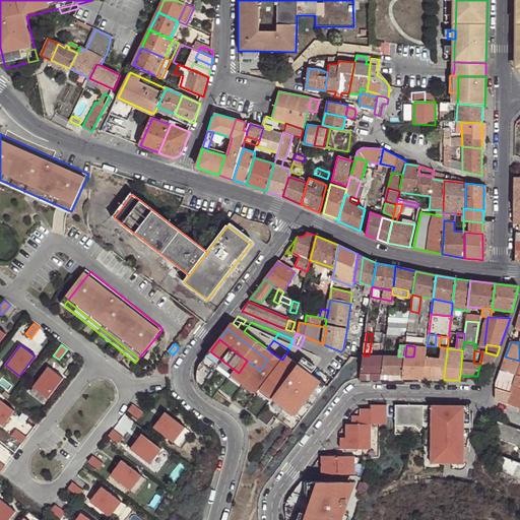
[(488,371),(497,355),(485,352),(482,352),(480,364),(478,371),(484,372),(486,372),(488,371)]
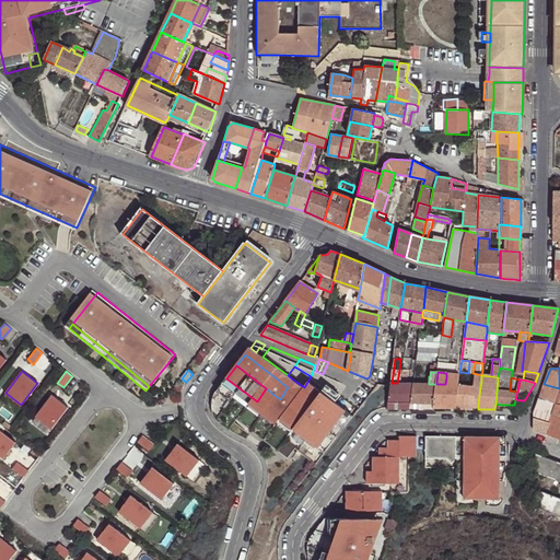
[(397,383),(392,383),(388,404),(411,404),(413,384),(410,384),(397,383)]
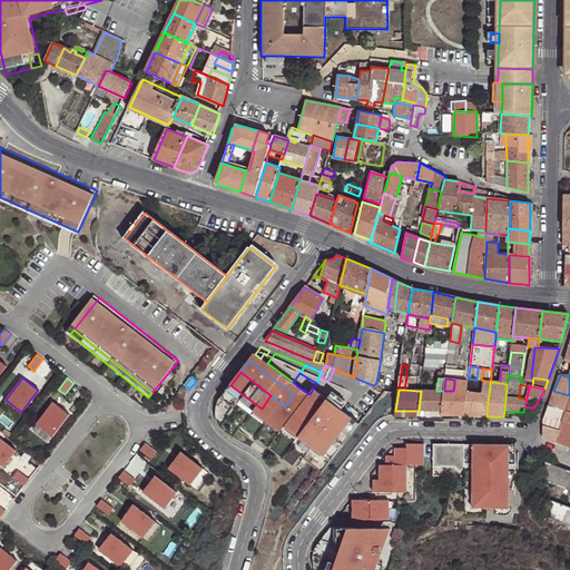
[(419,411),(441,411),(444,391),(436,391),(421,391),(419,411)]
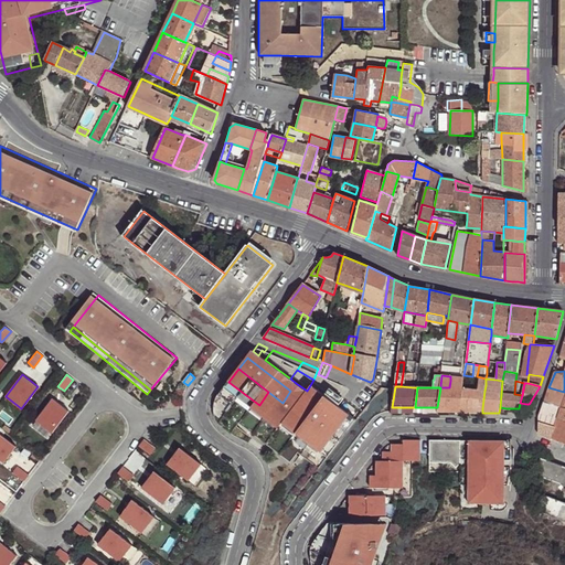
[(437,407),(460,407),(462,388),(449,387),(440,387),(437,407)]
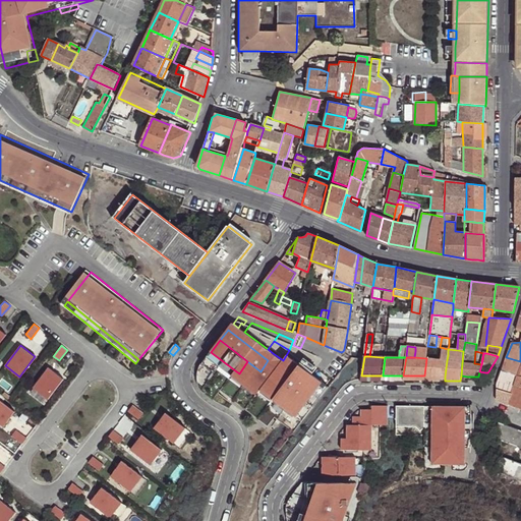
[(506,357),(502,370),(518,375),(520,375),(520,361),(506,357)]
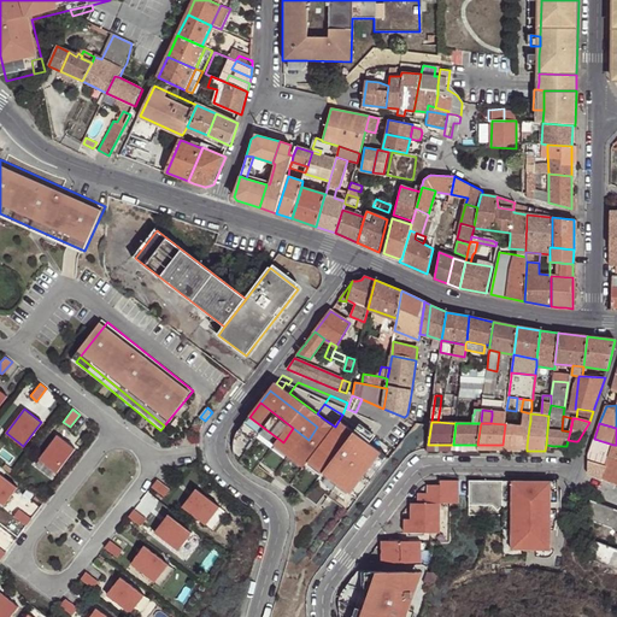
[(503,445),(527,446),(529,427),(522,425),(505,424),(503,445)]
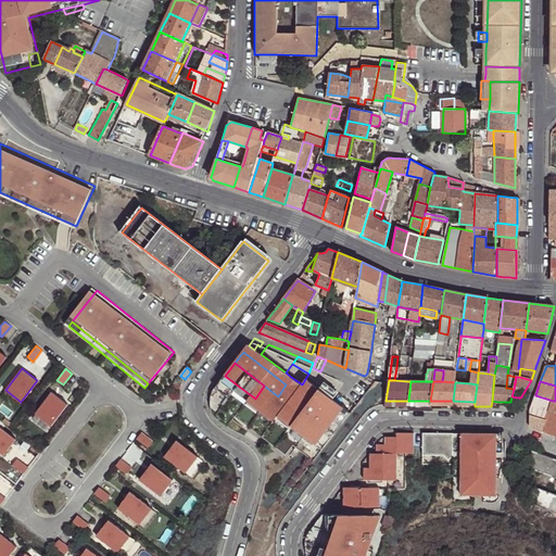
[(278,396),(288,404),(295,390),(286,384),(278,396)]
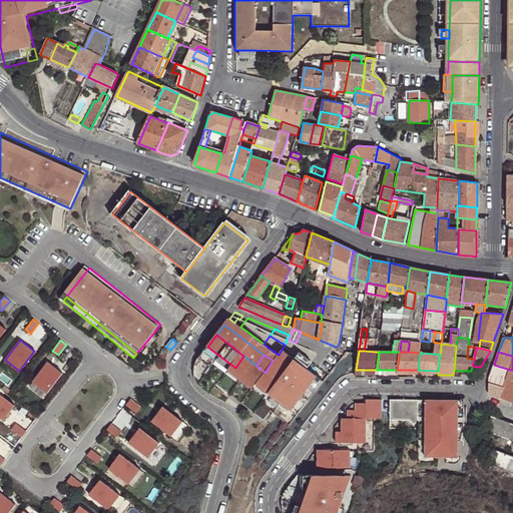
[(235,368),(258,385),(266,373),(257,366),(243,356),(235,368)]
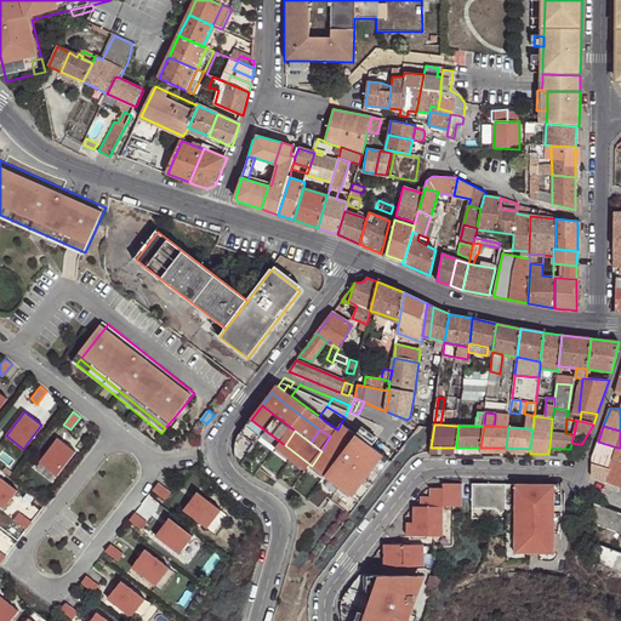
[(58,438),(40,462),(58,476),(77,451),(58,438)]
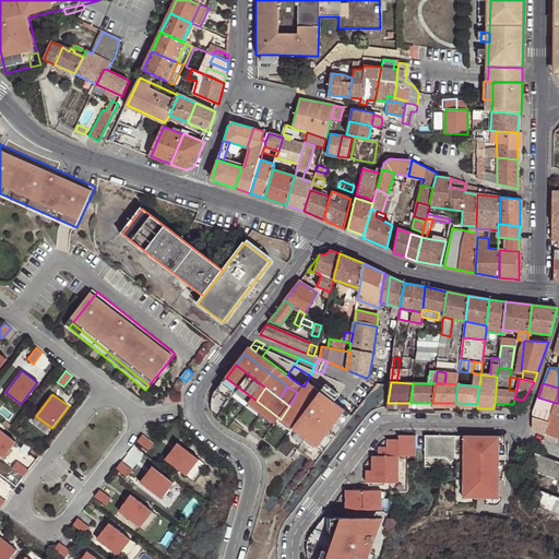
[(533,412),(532,429),(545,435),(556,403),(538,397),(533,412)]
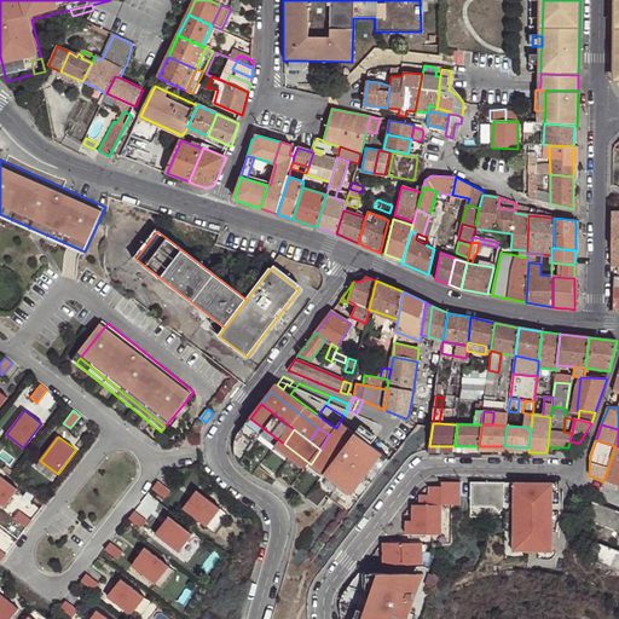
[(618,446),(615,446),(603,481),(618,486),(618,446)]
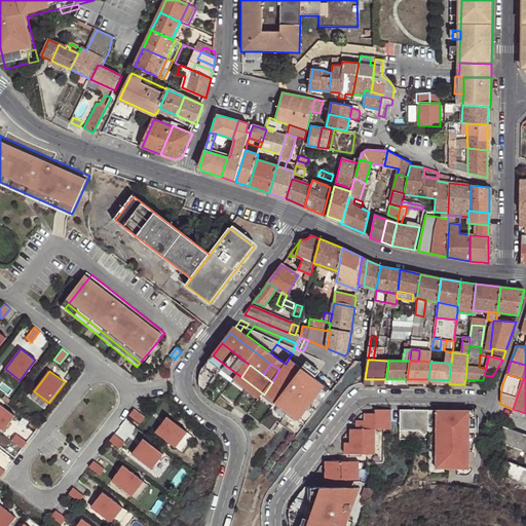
[(0,404),(0,427),(3,430),(14,415),(0,404)]
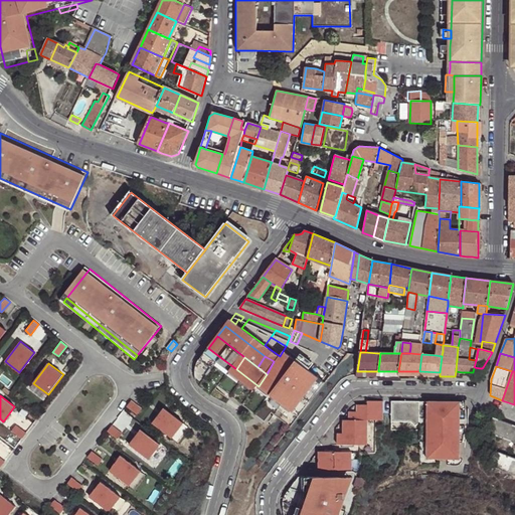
[(132,400),(127,406),(138,414),(142,408),(132,400)]
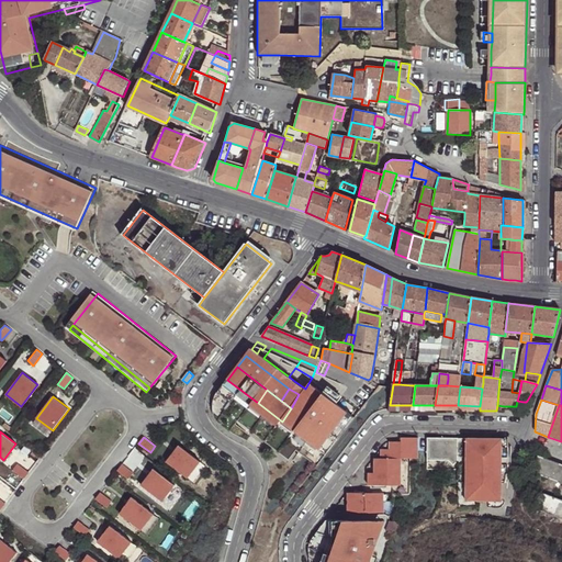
[(417,438),(405,438),(405,442),(401,442),(390,442),(390,450),(381,450),(381,459),(374,459),(374,473),(374,485),(401,486),(401,459),(417,459),(417,438)]
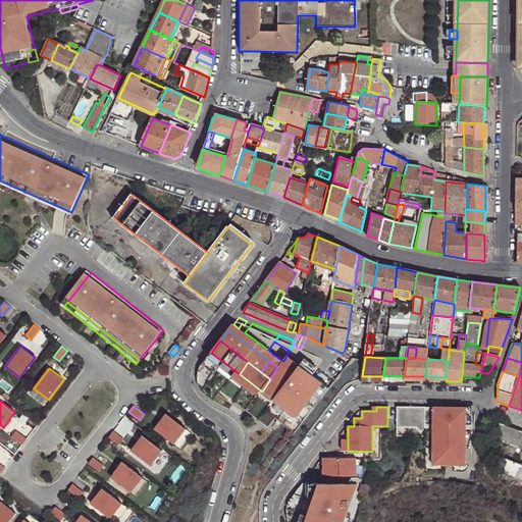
[(425,428),(425,411),(408,410),(408,407),(397,407),(397,428),(416,428),(421,432),(425,428)]
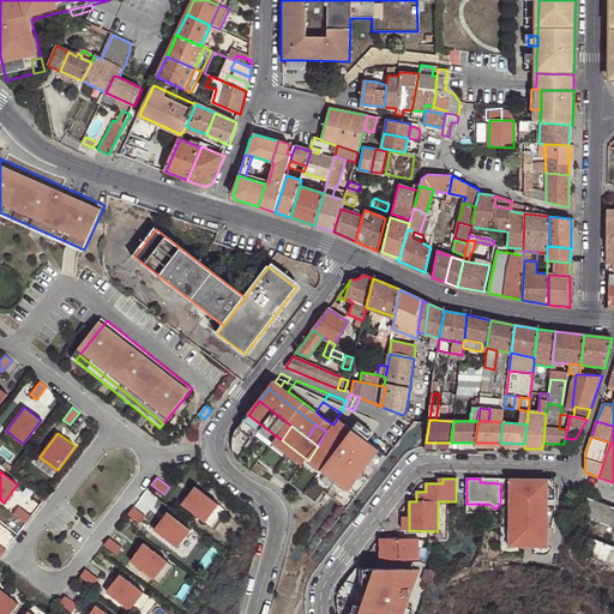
[(554,480),(510,480),(509,547),(547,548),(548,500),(554,500),(554,480)]
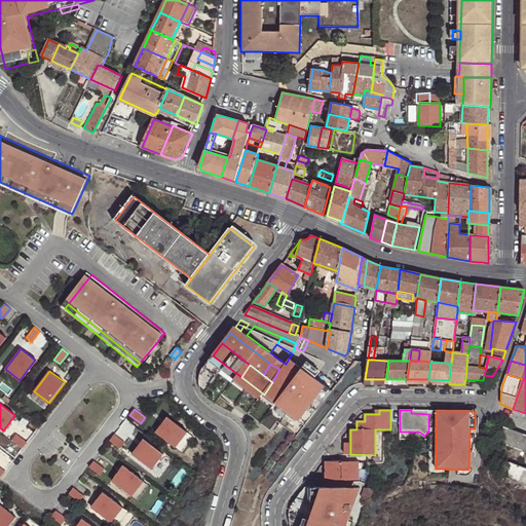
[(167,417),(155,431),(176,448),(187,433),(167,417)]
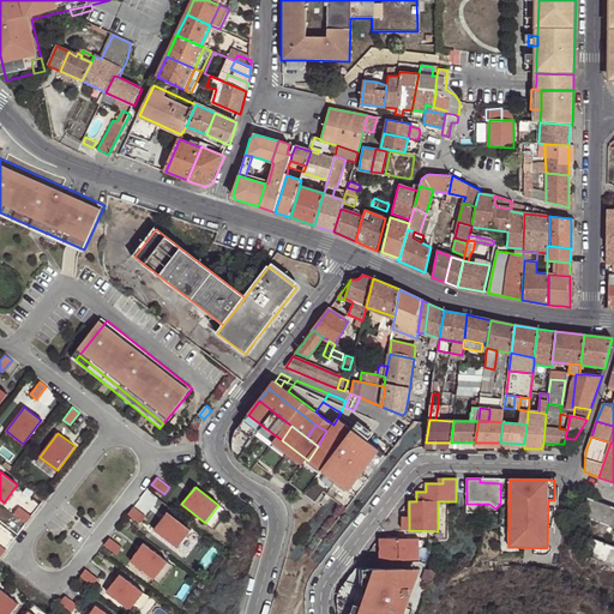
[(613,509),(588,499),(581,516),(613,528),(613,509)]
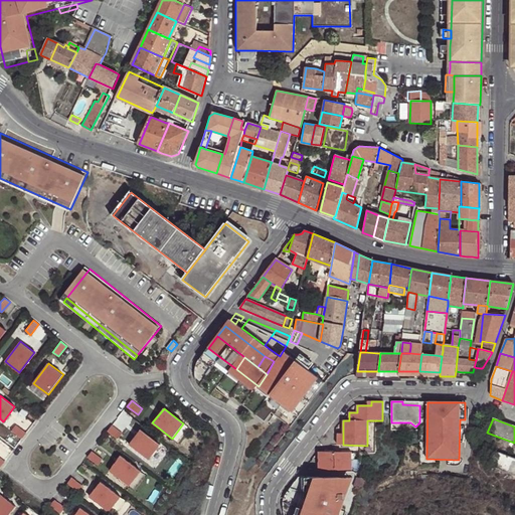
[(16,425),(11,432),(22,440),(26,434),(16,425)]
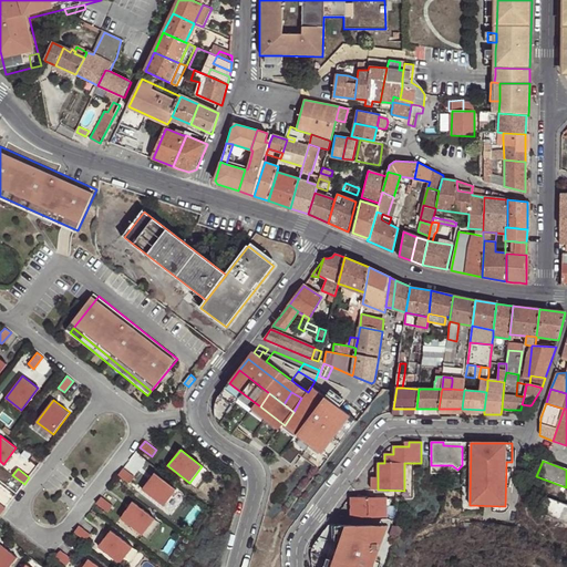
[(124,468),(119,475),(131,484),(135,477),(124,468)]
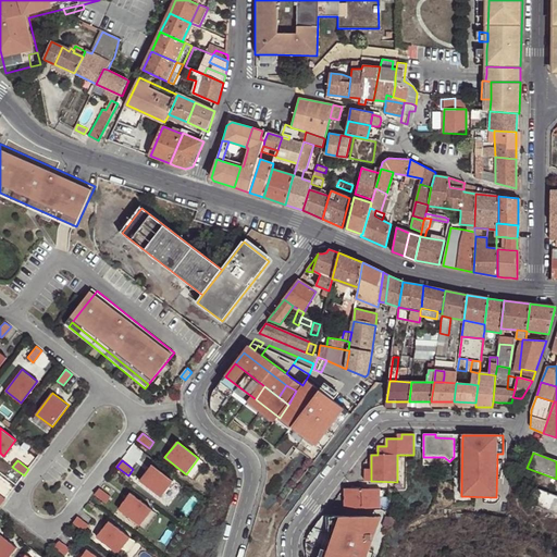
[(152,465),(139,481),(161,497),(173,481),(152,465)]
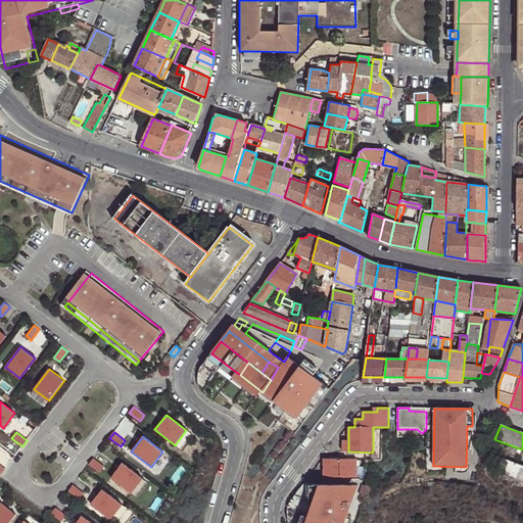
[(325,458),(325,477),(355,477),(355,458),(325,458)]
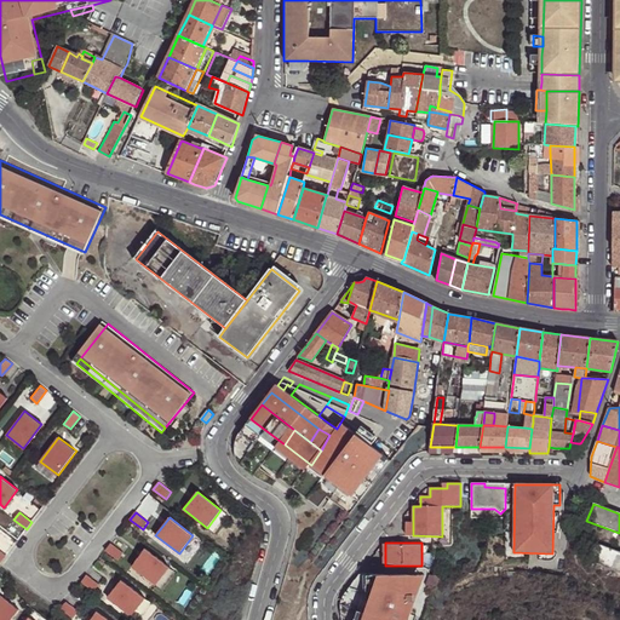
[(619,552),(593,543),(586,560),(619,573),(619,552)]
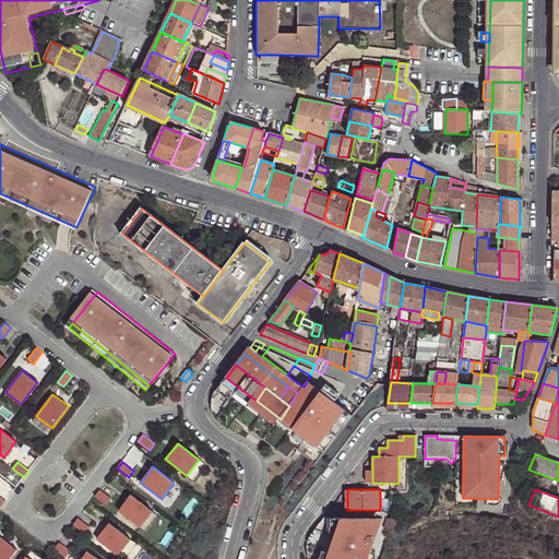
[(99,490),(95,497),(107,506),(111,499),(99,490)]
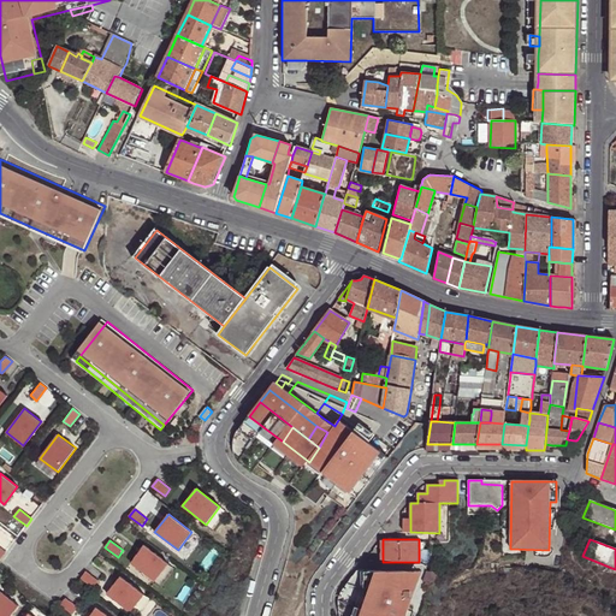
[(144,545),(130,563),(154,581),(167,563),(144,545)]
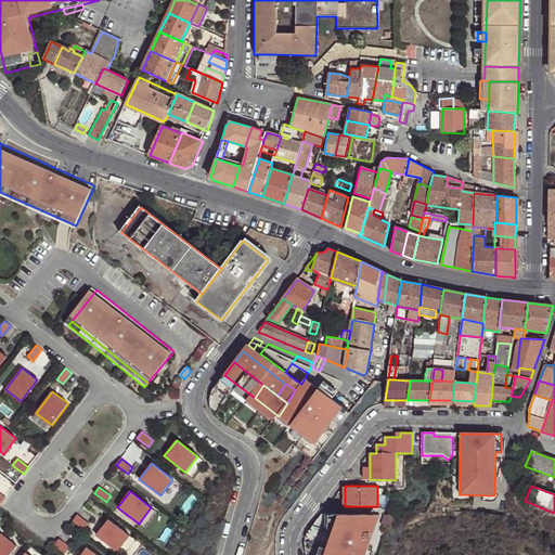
[(324,554),(332,532),(332,515),(325,514),(325,531),(318,554),(324,554)]
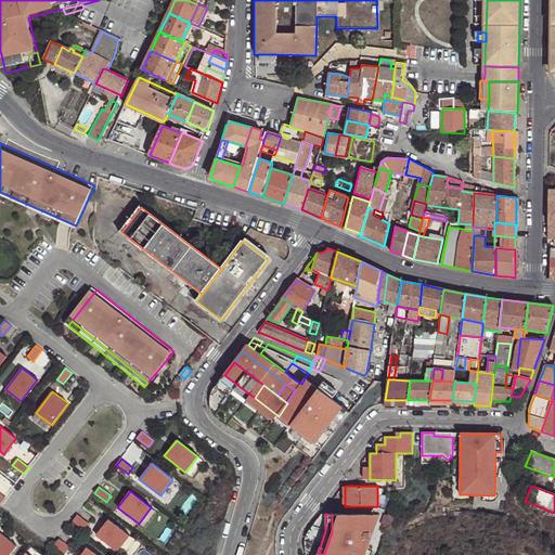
[(77,515),(73,520),(85,529),(89,524),(77,515)]
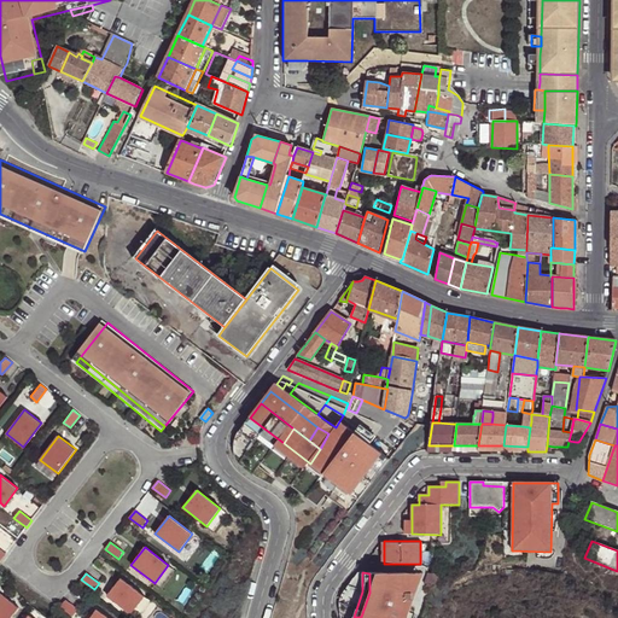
[(413,573),(369,573),(369,593),(361,617),(408,617),(415,593),(413,593),(413,573)]
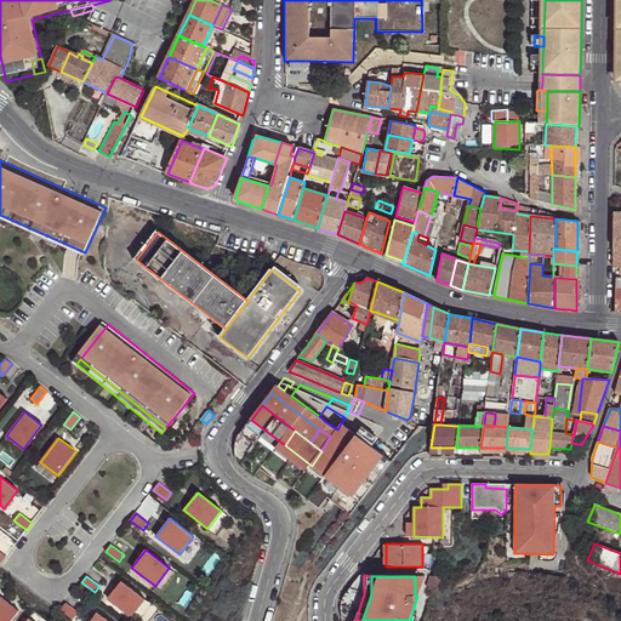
[(121,581),(108,598),(131,617),(146,599),(121,581)]
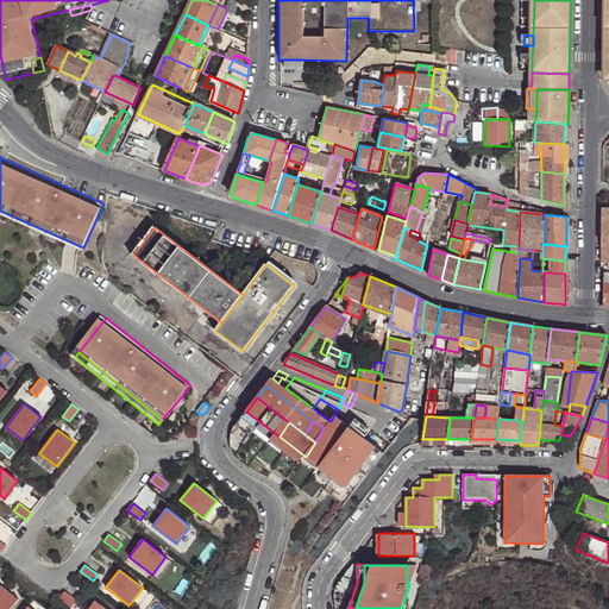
[(0,585),(0,584),(0,608),(10,608),(18,598),(0,585)]
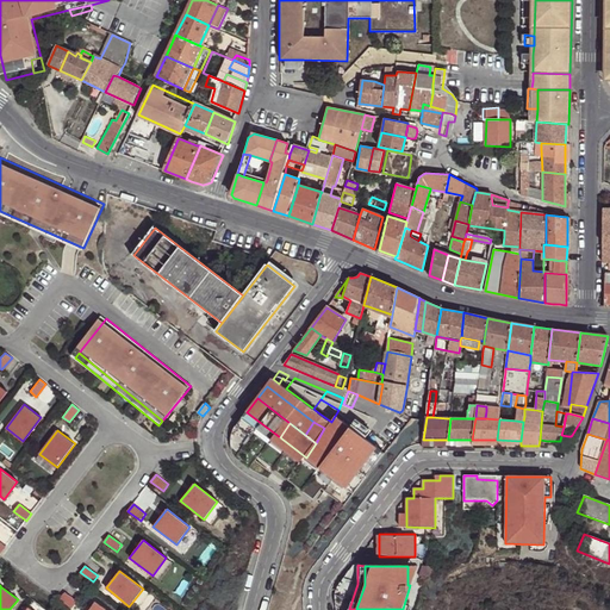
[(64,592),(60,599),(72,609),(78,602),(64,592)]
